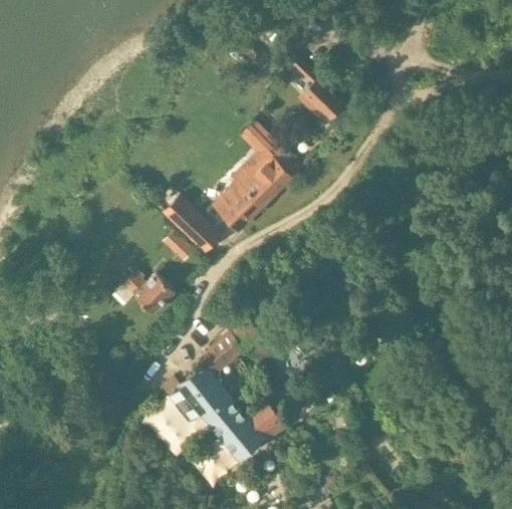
[(319,80),(304,94),(329,121),(344,107),(319,80)]
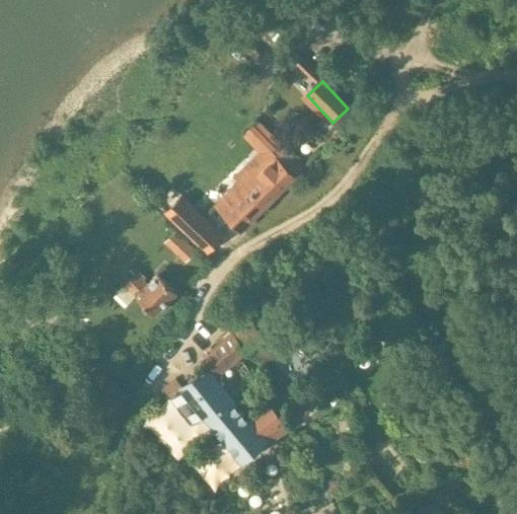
[(265,161),(242,182),(265,205),(301,170),(279,147),(256,126),(242,139),(265,161)]
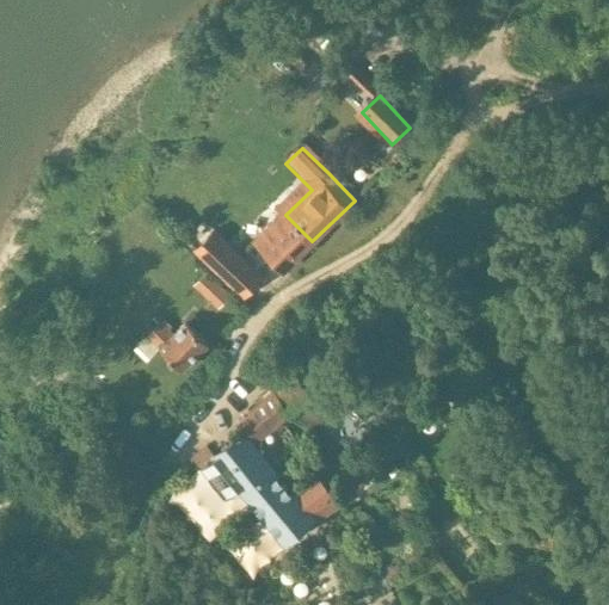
[(397,158),(387,167),(395,176),(405,166),(397,158)]
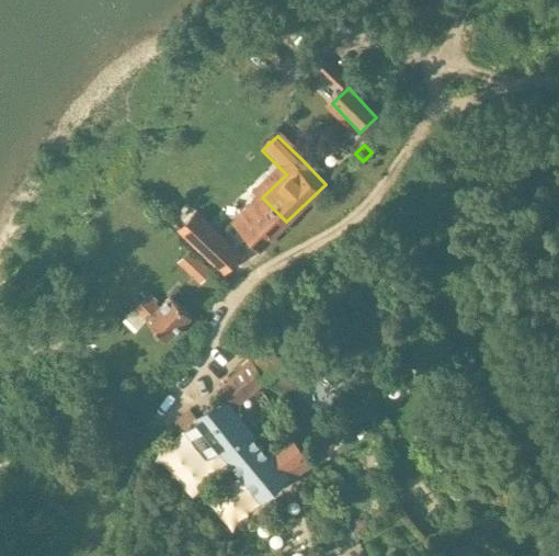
[(262,197),(231,227),(255,251),(286,222),(262,197)]
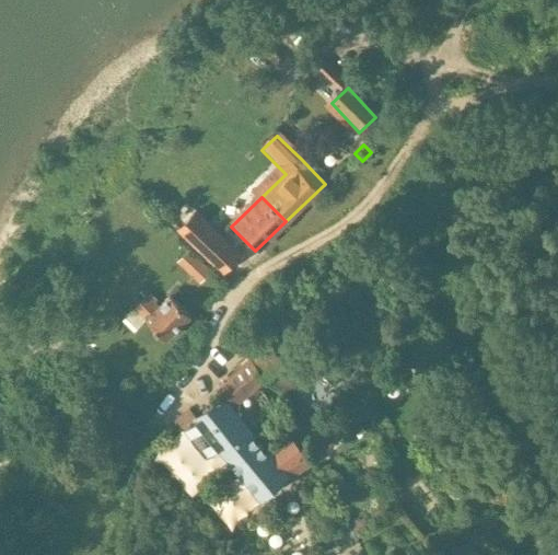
[(194,216),(177,232),(222,276),(237,259),(194,216)]
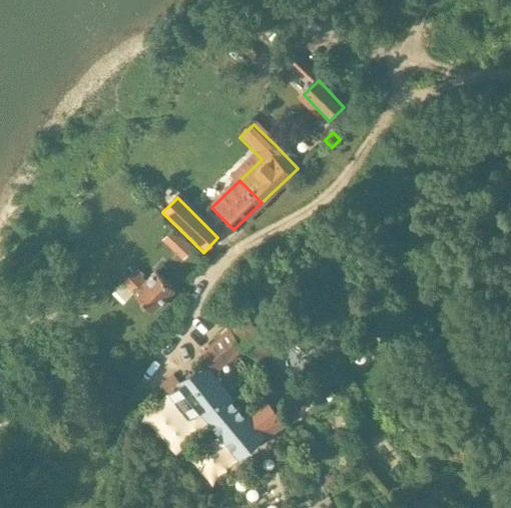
[(170,230),(159,242),(181,263),(192,249),(170,230)]
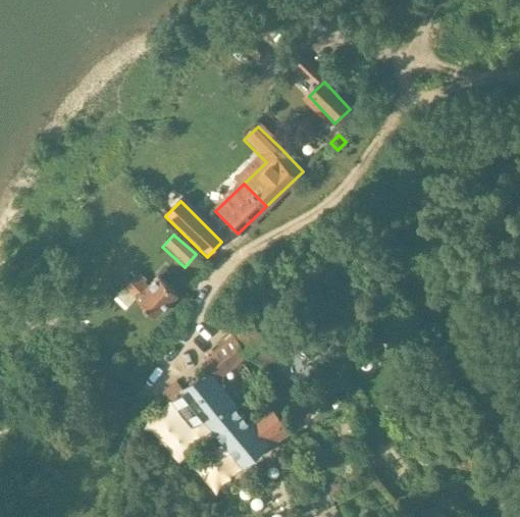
[(124,291),(135,301),(154,320),(176,298),(158,278),(147,290),(137,278),(124,291)]
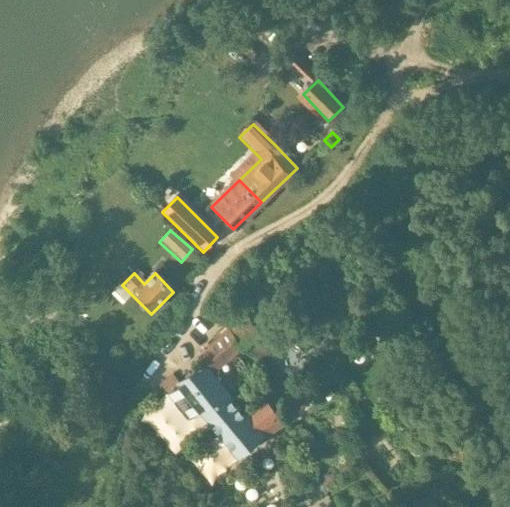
[(179,386),(167,397),(188,422),(200,412),(238,456),(261,437),(259,435),(279,418),(266,403),(246,419),(209,376),(241,349),(254,364),(275,346),(264,333),(260,336),(246,319),(227,335),(225,332),(205,349),(207,351),(197,360),(202,366),(178,385),(179,386)]
